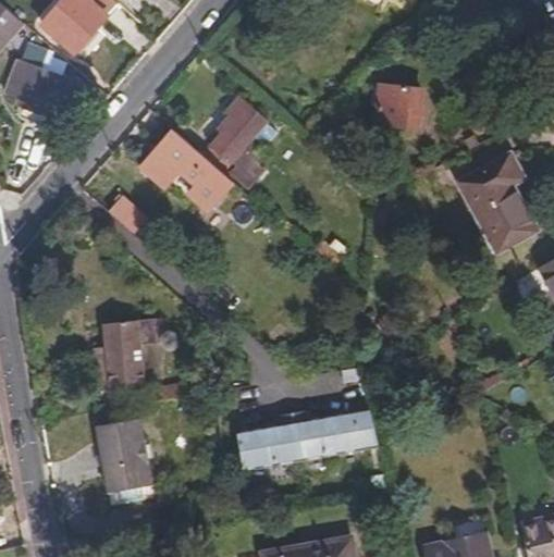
[(73,52),(117,3),(112,0),(62,0),(41,24),(73,52)]
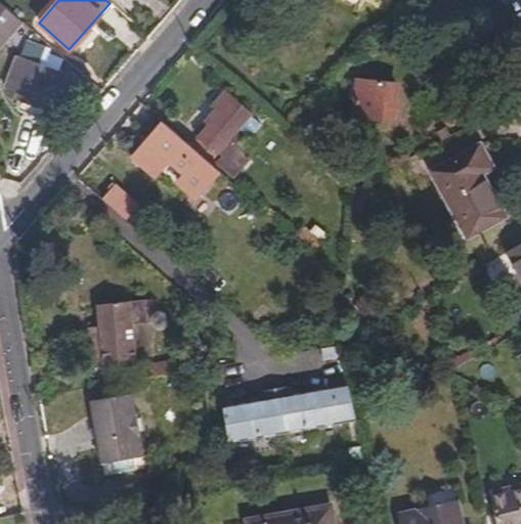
[(0,18),(8,9),(0,2),(0,18)]
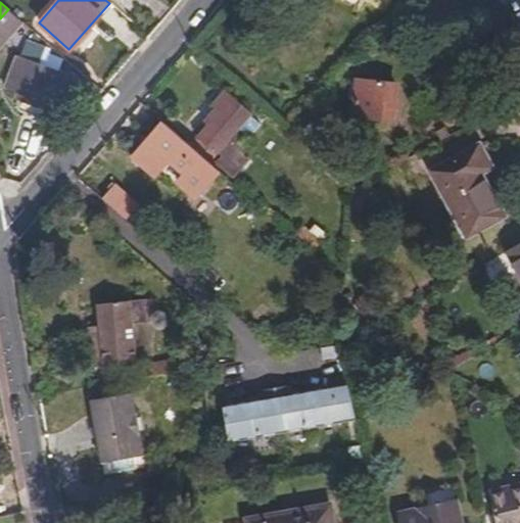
[(0,41),(19,19),(8,9),(0,18),(0,41)]
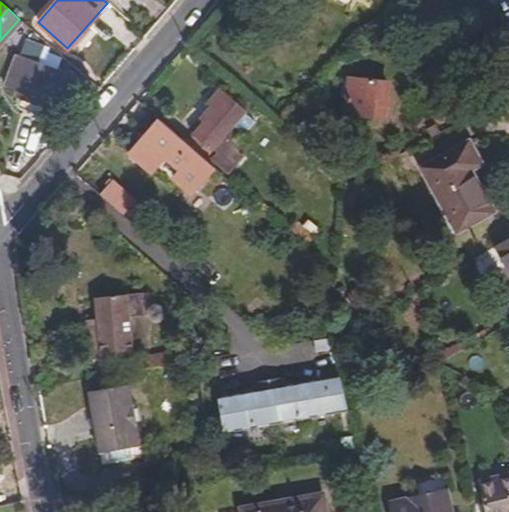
[(30,45),(25,59),(59,72),(63,61),(48,56),(50,52),(30,45)]
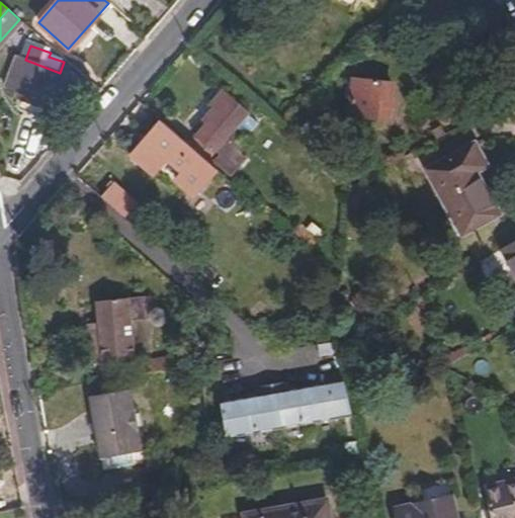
[(25,60),(12,56),(3,84),(17,90),(15,97),(47,107),(60,73),(25,60)]
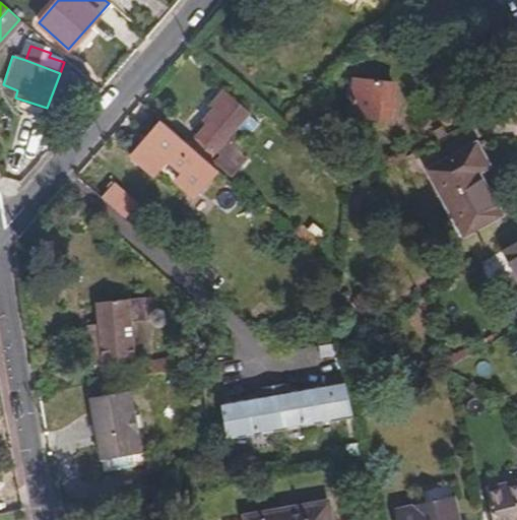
[(389,119),(393,83),(354,80),(351,116),(389,119)]
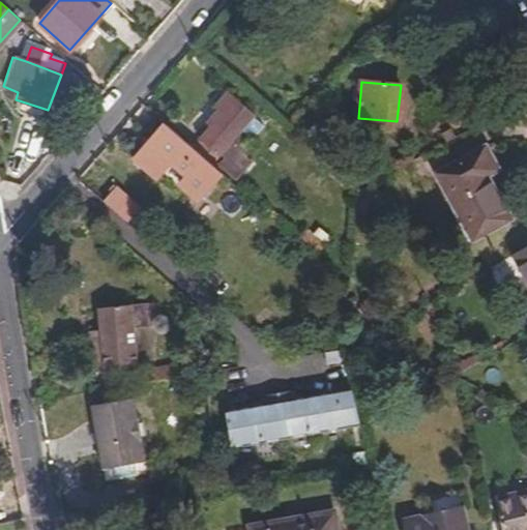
[(214,106),(218,110),(223,113),(233,101),(225,94),(214,106)]
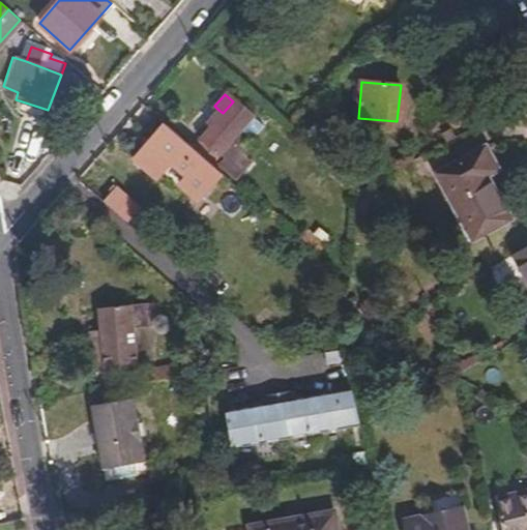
[(210,126),(192,148),(202,156),(202,155),(234,183),(254,162),(231,142),(239,131),(250,141),(262,127),(233,101),(223,113),(218,110),(206,122),(210,126)]
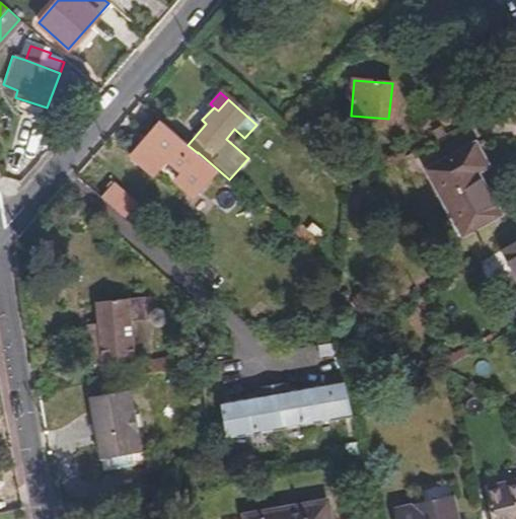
[(188,145),(163,123),(134,157),(153,175),(168,159),(186,173),(178,181),(198,199),(219,173),(198,153),(188,145)]
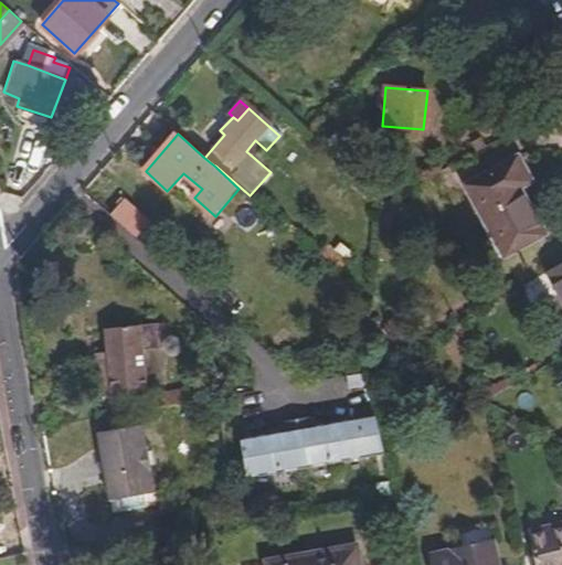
[(528,182),(515,158),(462,188),(501,256),(540,234),(515,189),(528,182)]
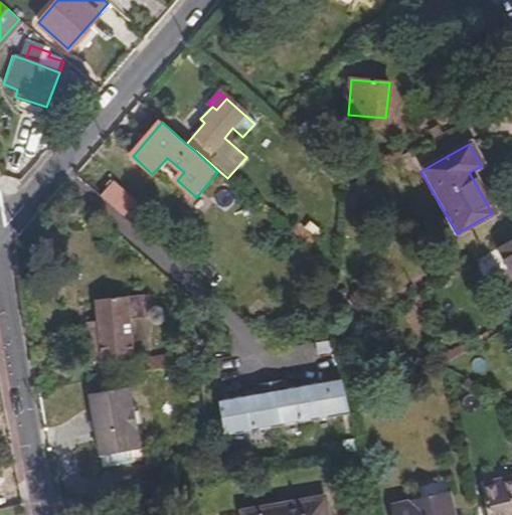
[(112,182),(101,195),(124,215),(135,202),(112,182)]
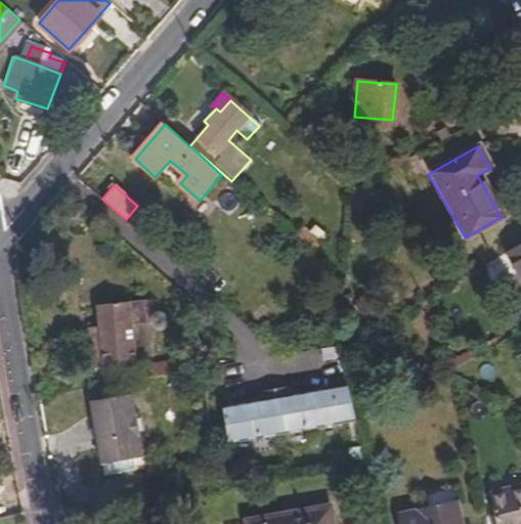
[(320,242),(326,235),(313,225),(307,231),(320,242)]
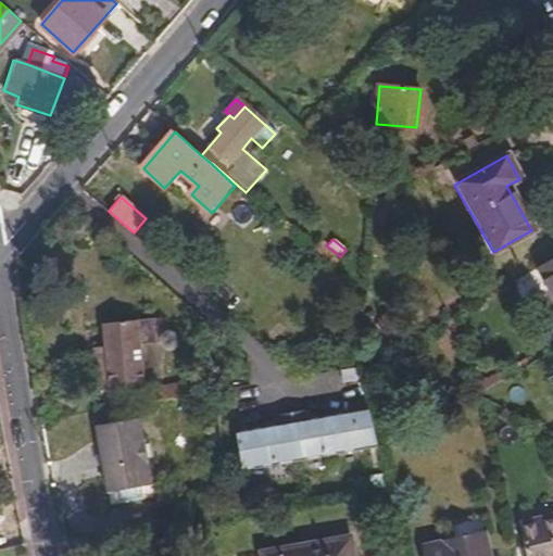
[(338,261),(322,247),(314,255),(330,269),(338,261)]
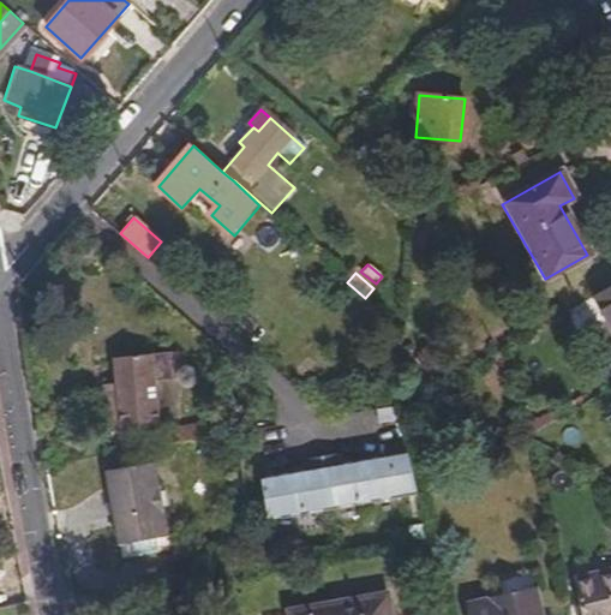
[(610,285),(593,296),(610,328),(610,285)]
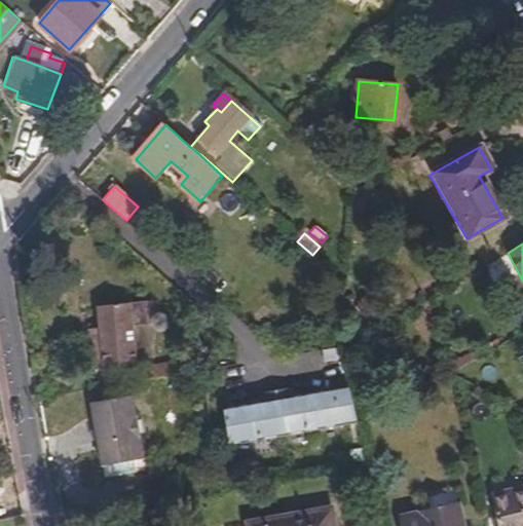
[(142,324),(138,301),(91,309),(95,331),(83,332),(88,365),(99,364),(100,367),(134,361),(128,327),(142,324)]
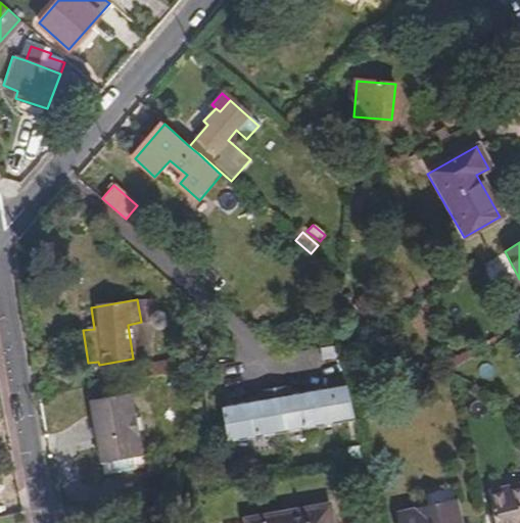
[(321,360),(339,355),(336,344),(318,347),(321,360)]
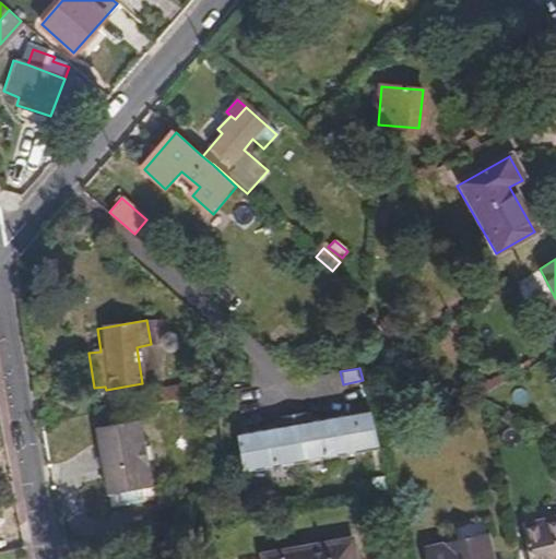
[(156,391),(158,402),(160,404),(199,397),(197,383),(156,391)]
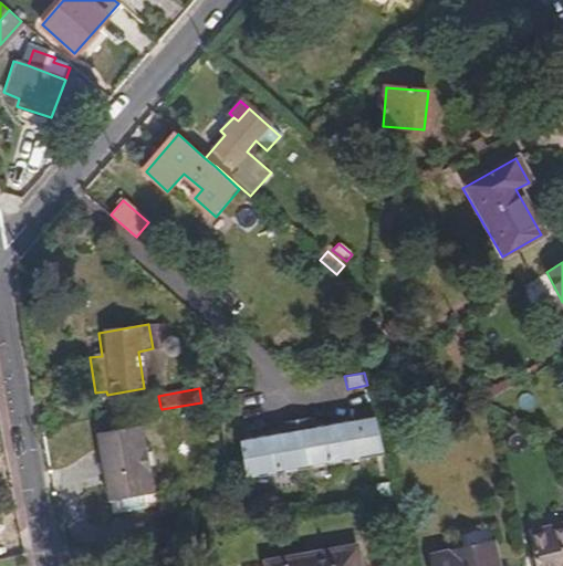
[(247,480),(383,457),(374,416),(312,426),(311,418),(278,423),(279,430),(239,437),(247,480)]
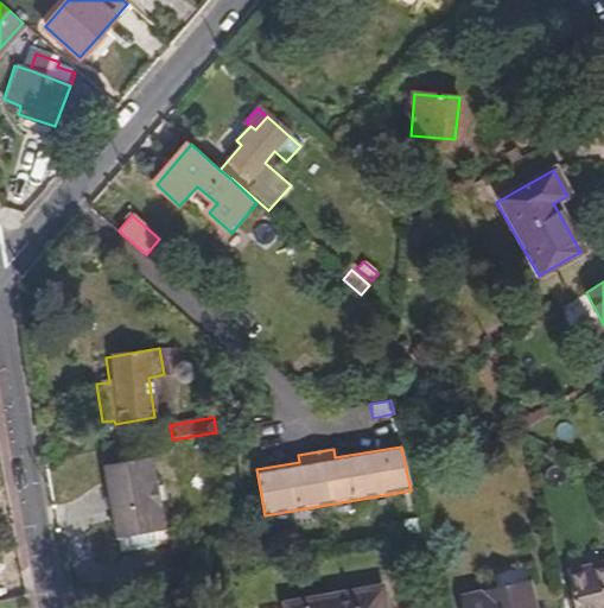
[(163,513),(153,455),(105,463),(114,521),(127,519),(129,533),(153,530),(151,514),(163,513)]
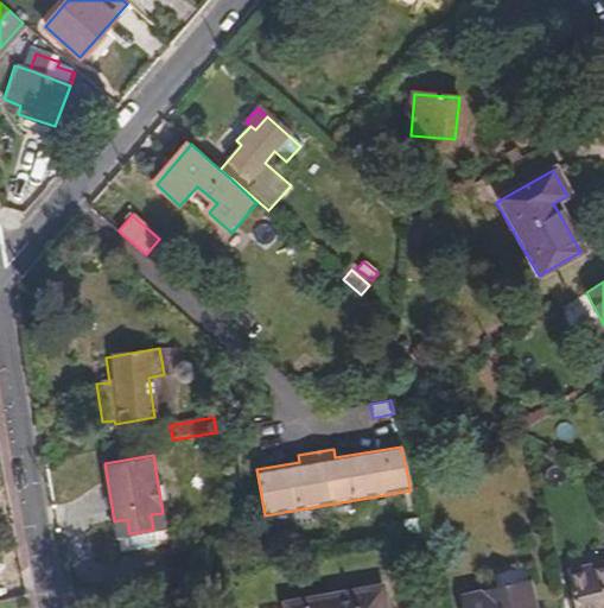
[(574,607),(603,607),(603,564),(567,572),(574,607)]
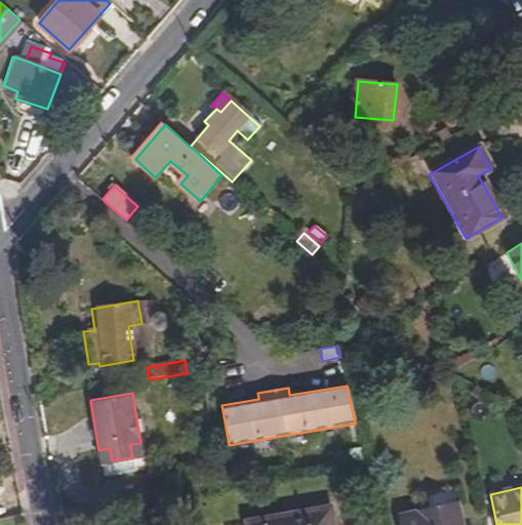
[(459,524),(454,503),(399,517),(400,524),(459,524)]
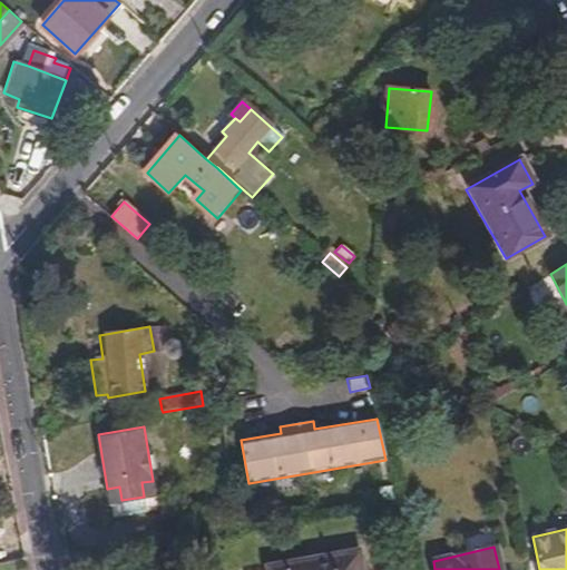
[(354,569),(352,553),(269,568),(267,569),(354,569)]
